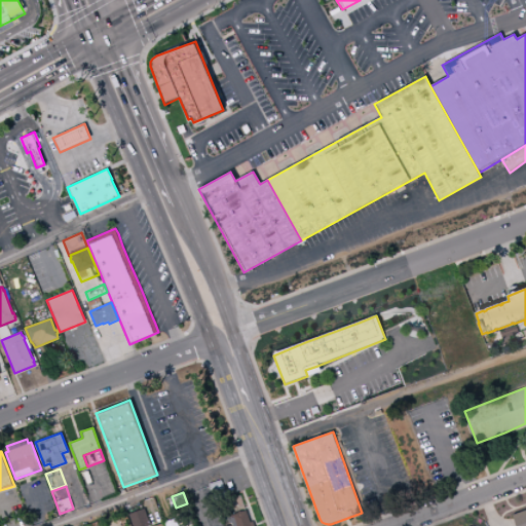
[(240,495),(245,508),(229,513),(225,500),(240,495)]
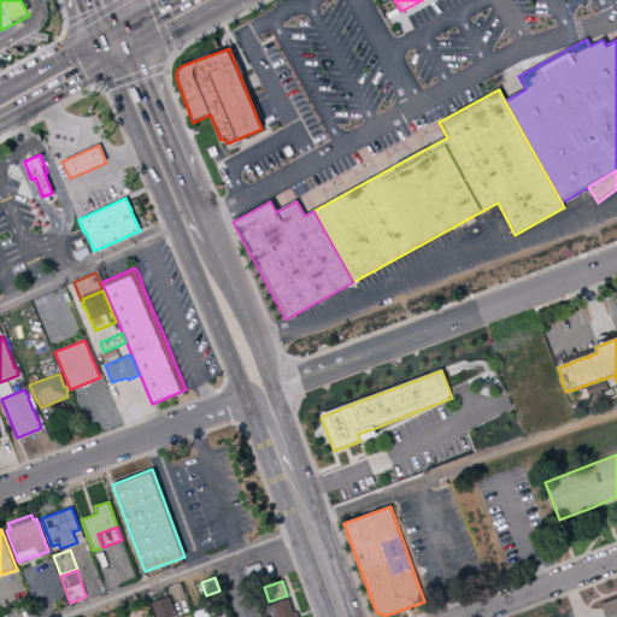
[(170,597),(177,616),(174,616),(156,616),(151,603),(170,597)]
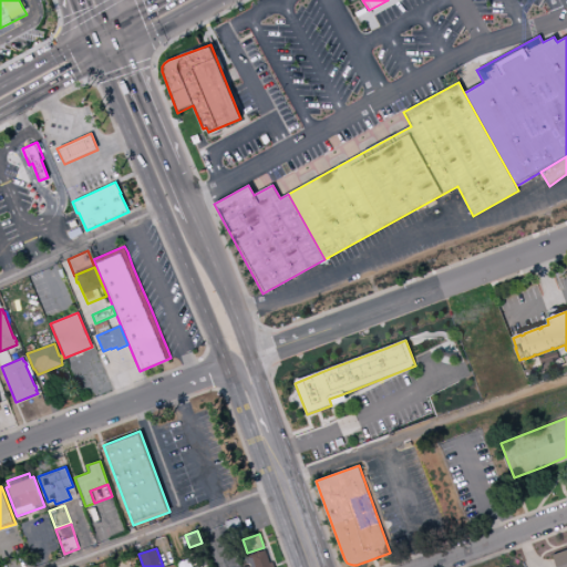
[(266,549),(270,563),(274,562),(275,566),(246,566),(249,566),(250,566),(249,564),(247,565),(245,557),(247,557),(246,556),(266,549)]
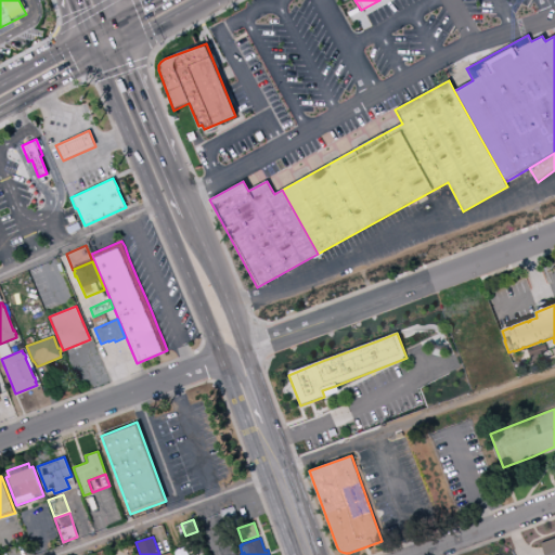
[(545,554),(541,543),(554,538),(554,554),(545,554)]
